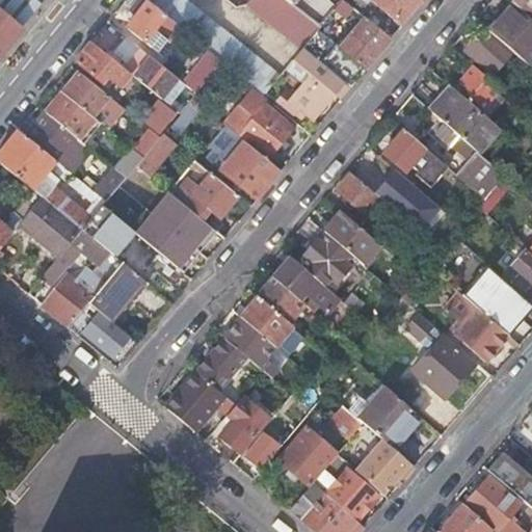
[(0,0),(26,22),(44,0),(43,0),(0,0)]
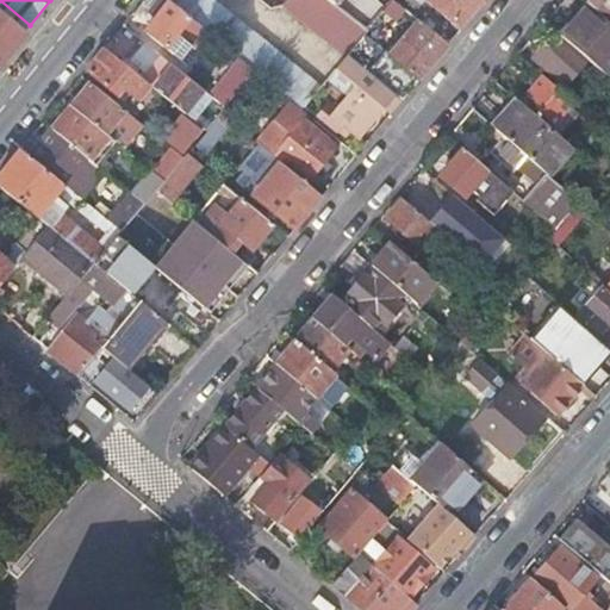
[(191,36),(200,26),(176,6),(167,0),(156,0),(148,11),(155,18),(144,30),(167,48),(168,47),(174,53),(181,44),(174,38),(182,30),(188,35),(191,36)]
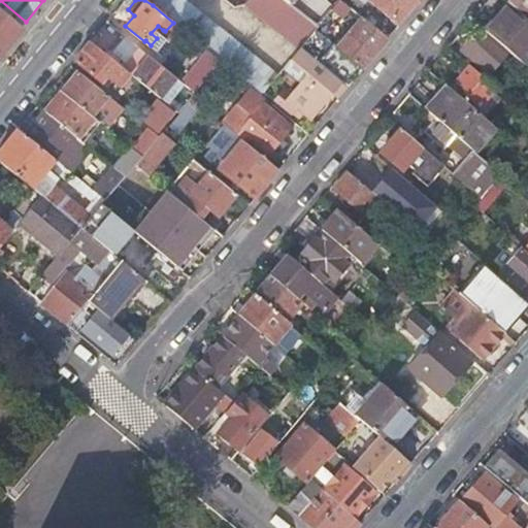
[(252,87),(262,94),(277,75),(185,0),(156,0),(153,5),(173,23),(208,52),(221,61),(252,87)]
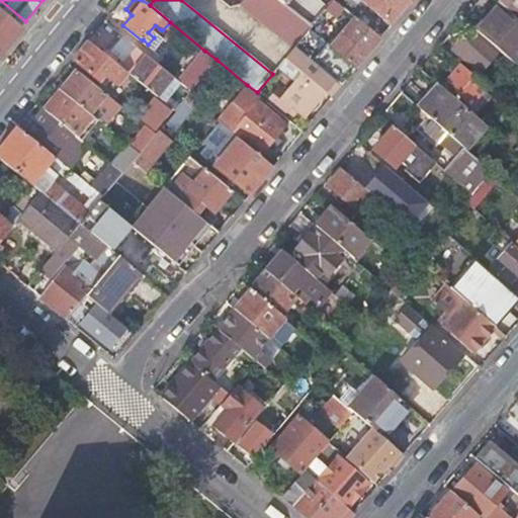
[(281,0),(242,0),(240,4),(294,48),(295,47),(313,24),(285,3),(281,0)]
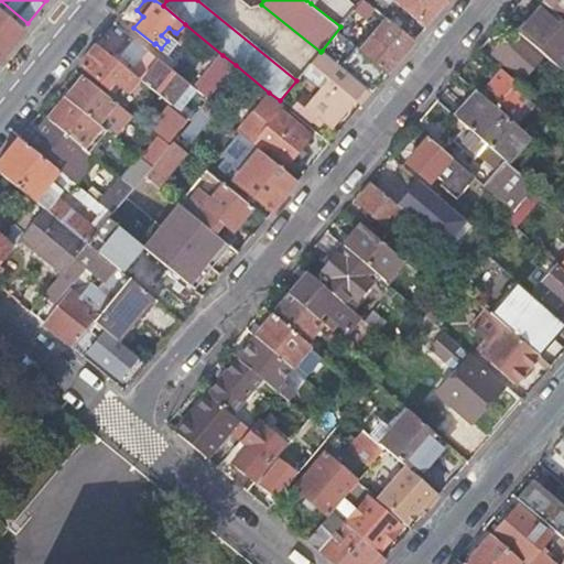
[(375,8),(365,0),(362,0),(349,18),(359,25),(375,8)]
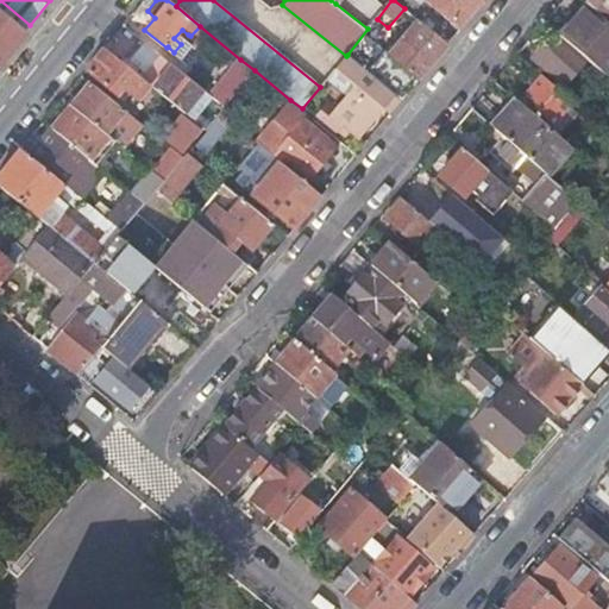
[(431,0),(463,26),(485,0),(431,0)]
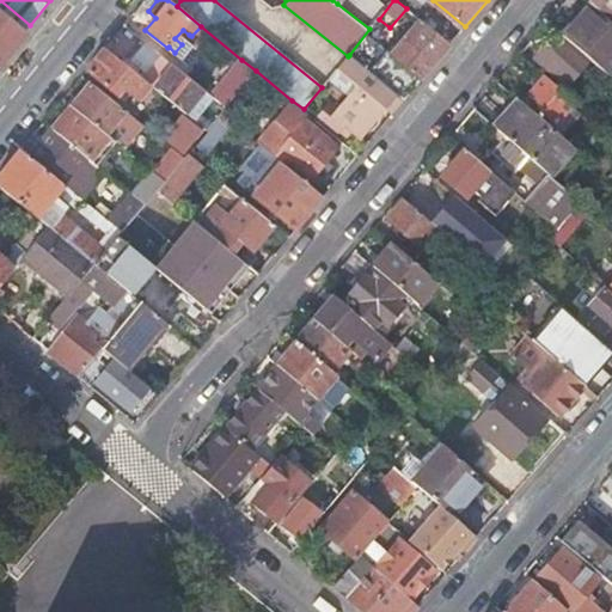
[(611,0),(591,0),(589,2),(611,22),(611,0)]
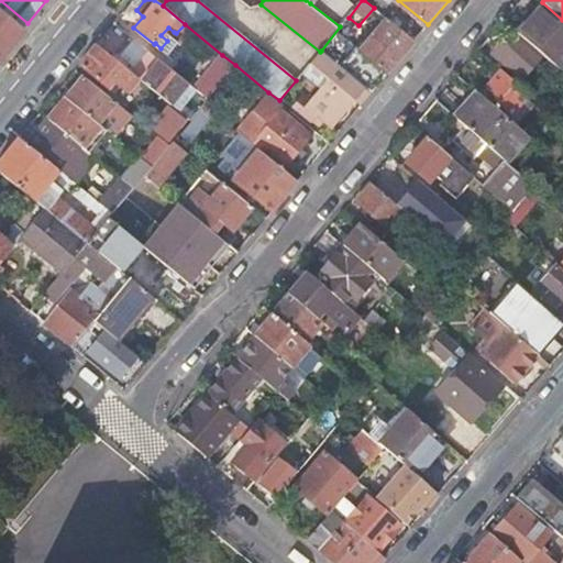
[(562,20),(542,2),(516,32),(558,68),(562,61),(562,20)]
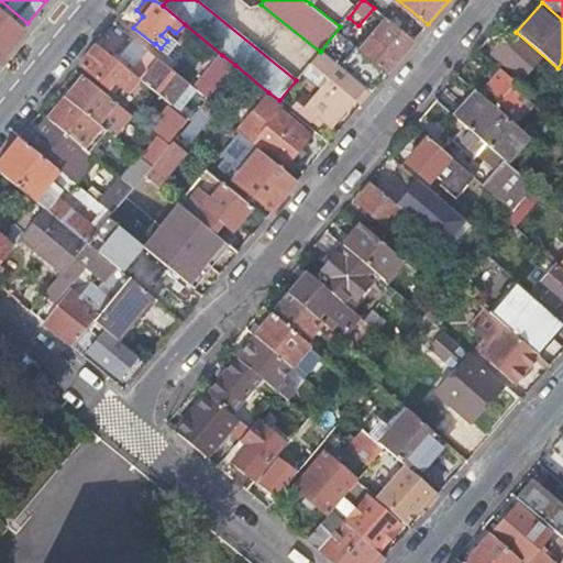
[(0,58),(24,30),(0,10),(0,58)]
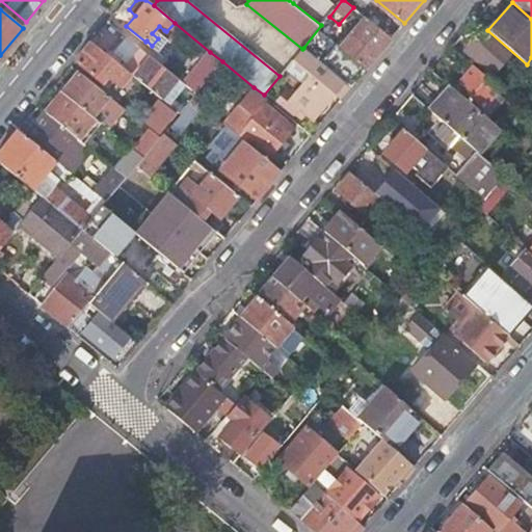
[(346,82),(351,86),(366,69),(374,59),(376,56),(392,38),(365,17),(340,47),(324,64),(346,82)]
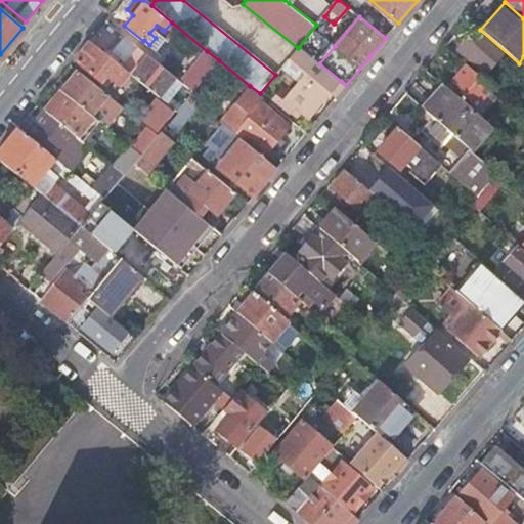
[(108,19),(94,37),(112,51),(126,34),(108,19)]
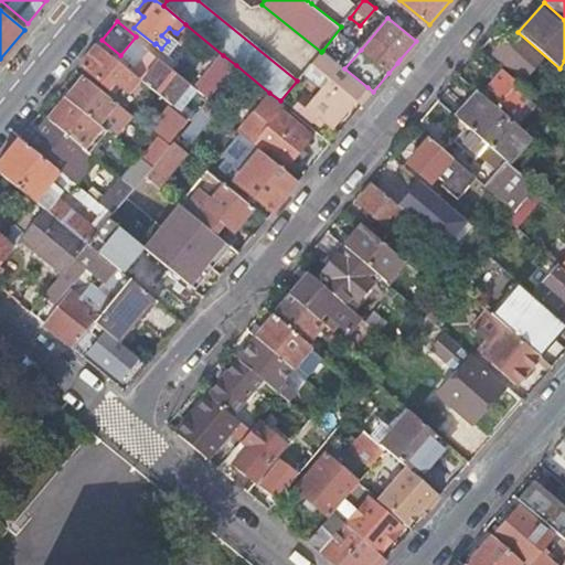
[(168,41),(174,32),(169,28),(161,35),(168,41)]
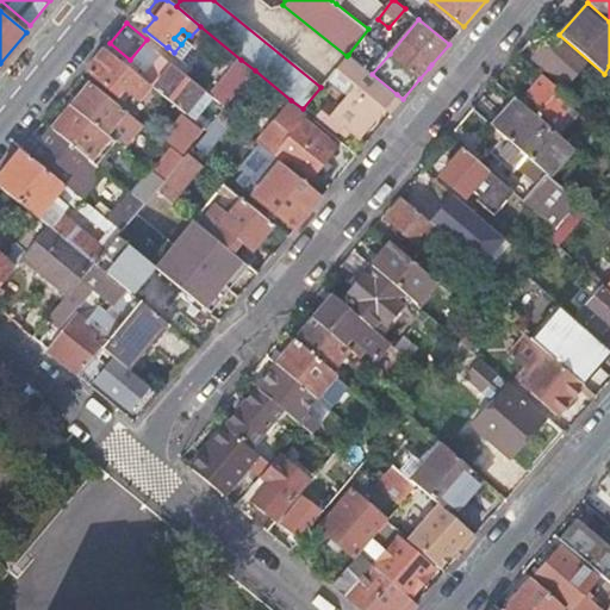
[(553,31),(531,56),(564,83),(585,61),(553,31)]
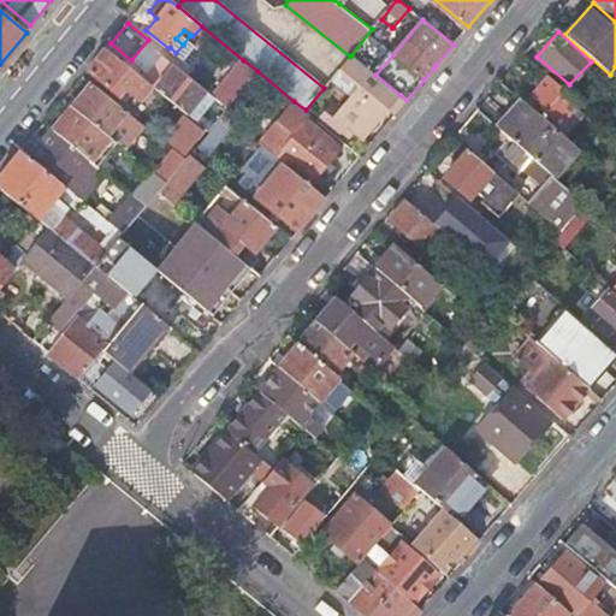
[(152,86),(155,89),(187,114),(205,90),(175,65),(147,43),(132,60),(150,75),(146,81),(152,86)]
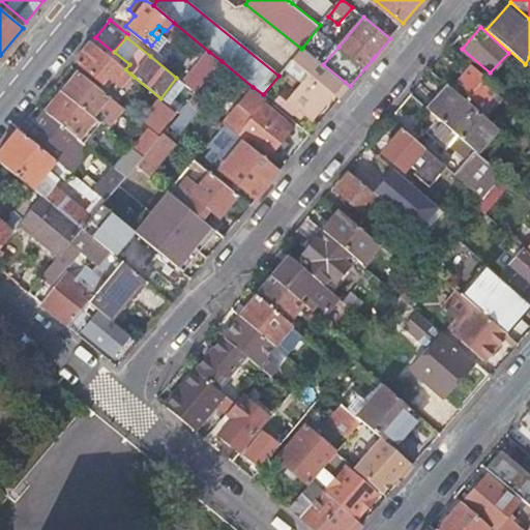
[(125,69),(90,41),(87,46),(75,61),(102,83),(108,77),(120,86),(130,74),(125,69)]
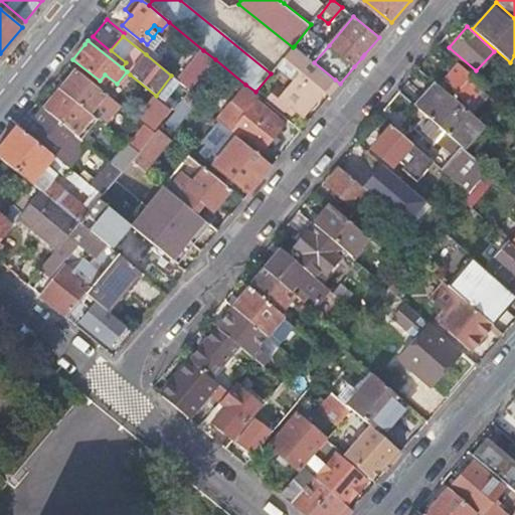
[(304,116),(335,79),(314,62),(294,46),(293,47),(285,56),(300,70),(284,90),(278,84),(269,95),(286,110),(291,104),(304,116)]
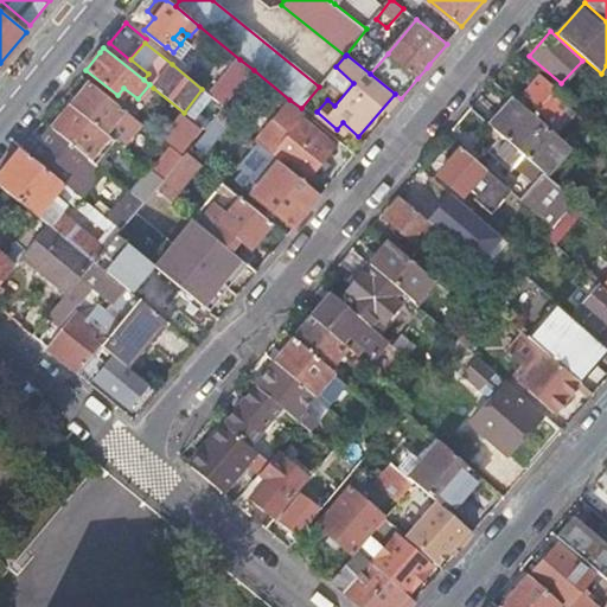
[(223,106),(224,107),(254,70),(240,59),(210,95),(217,101),(213,107),(218,112),(223,106)]
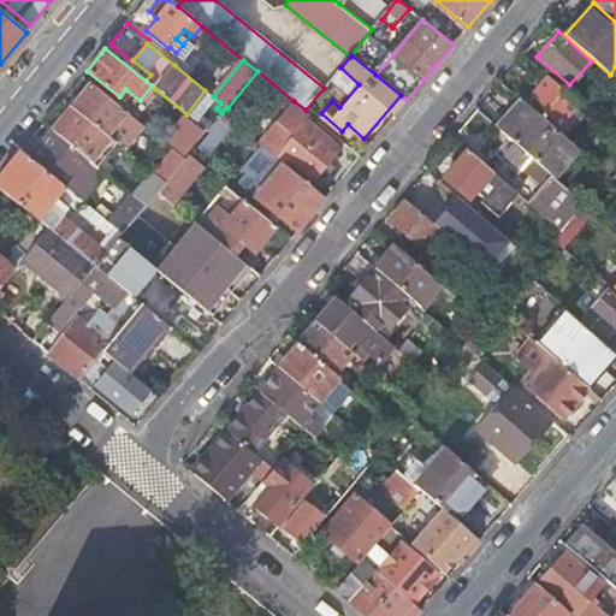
[(548,75),(523,102),(556,131),(580,104),(548,75)]
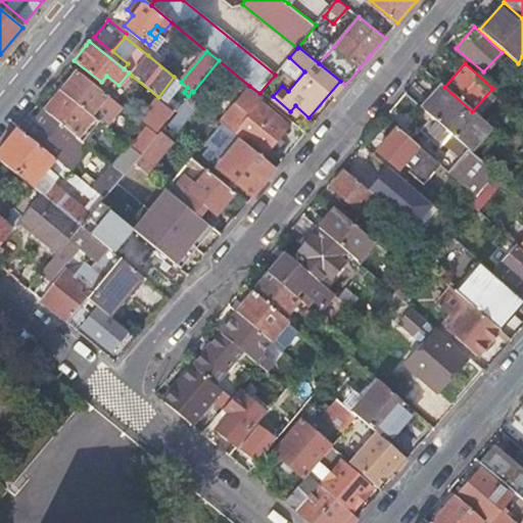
[(107,95),(77,70),(61,90),(91,114),(107,95)]
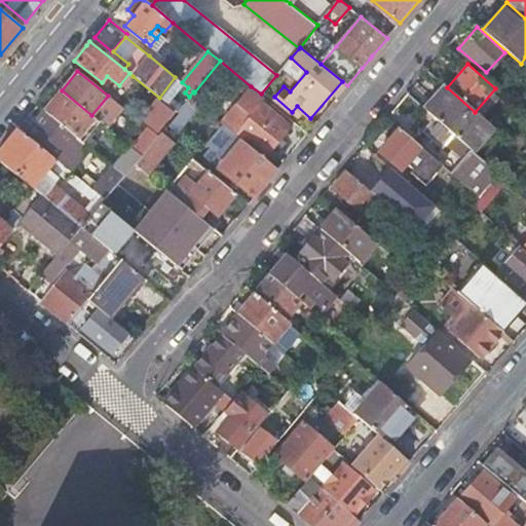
[(223,123),(231,128),(232,128),(266,156),(292,124),(262,100),(265,97),(261,94),(251,86),(222,121),(223,123)]
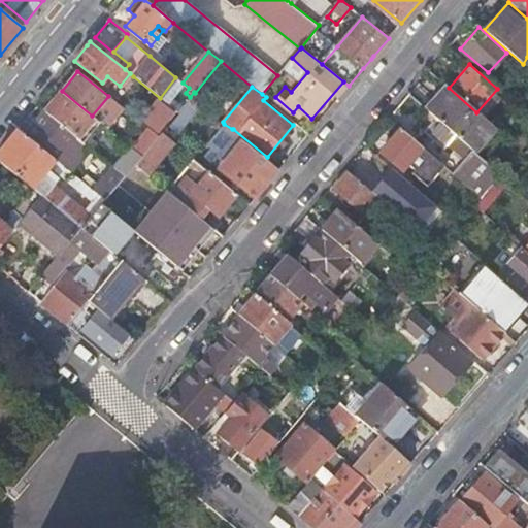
[(449,88),(429,111),(436,118),(460,139),(481,116),(476,112),(449,88)]
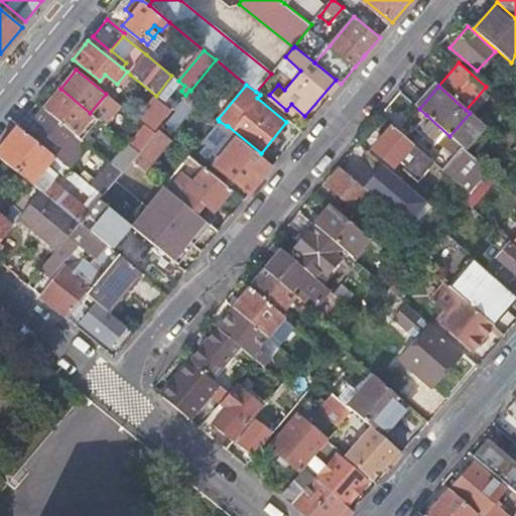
[(90,113),(60,89),(44,109),(78,136),(81,138),(85,133),(78,127),(90,113)]
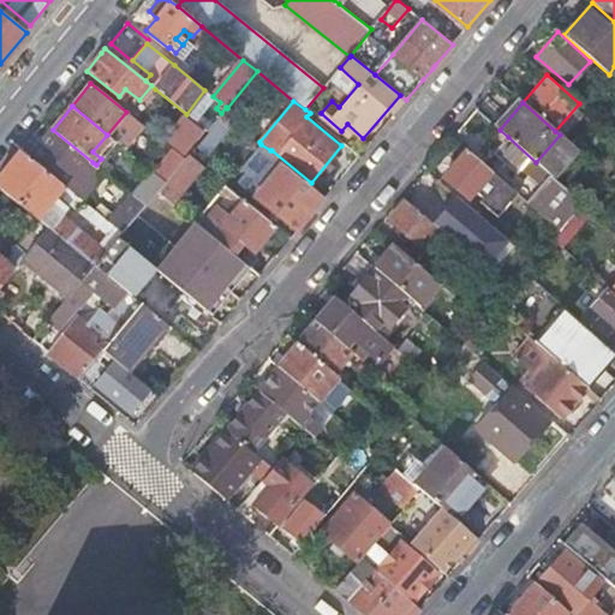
[(224,113),(210,129),(221,137),(234,121),(224,113)]
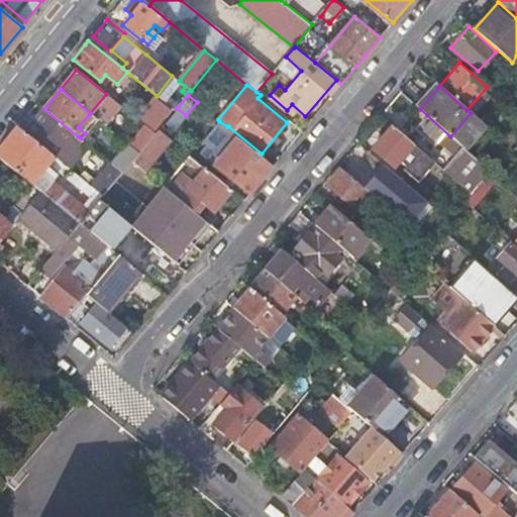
[(120,105),(114,100),(110,105),(115,110),(120,105)]
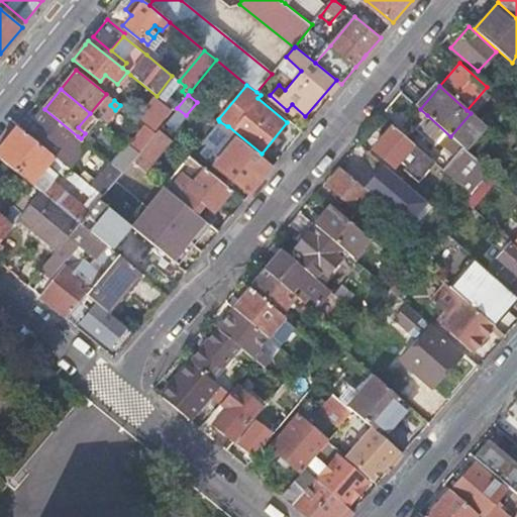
[(165,102),(145,125),(156,133),(159,129),(175,110),(165,102)]
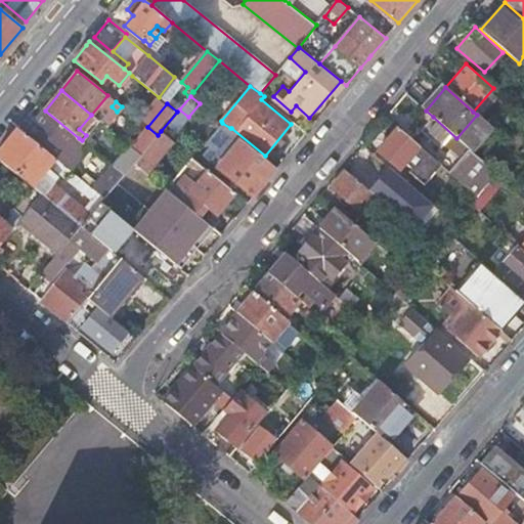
[(48,135),(63,148),(68,150),(79,138),(45,111),(26,134),(39,145),(48,135)]
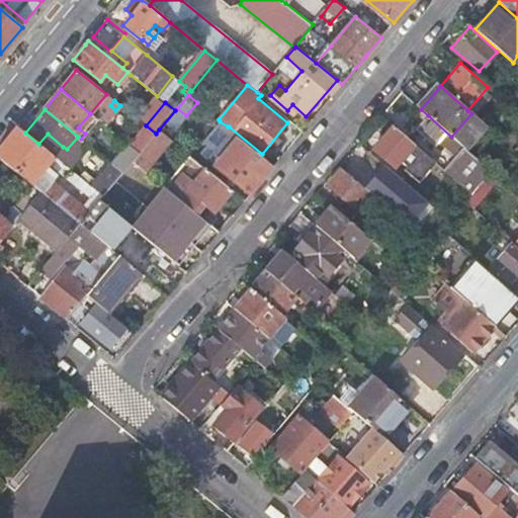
[(97,119),(90,113),(78,127),(85,134),(97,119)]
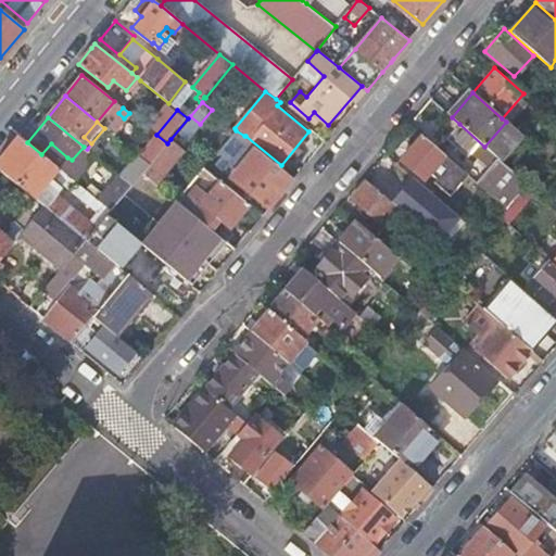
[(515,129),(535,148),(542,139),(522,122),(515,129)]
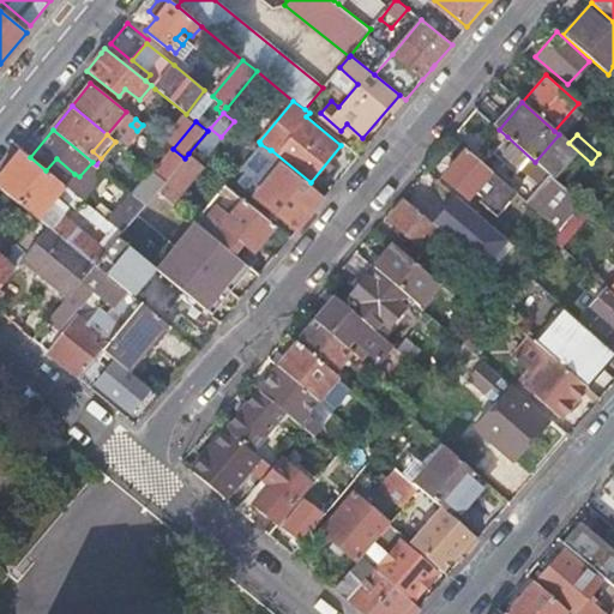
[(528,203),(559,232),(567,222),(582,204),(534,163),(535,162),(507,137),(494,154),(522,176),(525,173),(541,186),(528,203)]
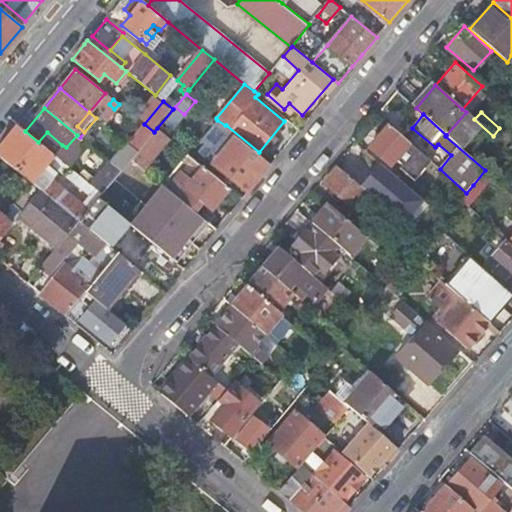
[(206,157),(248,192),(271,163),(236,135),(229,129),(225,125),(217,120),(201,140),(205,143),(212,149),(206,157)]
